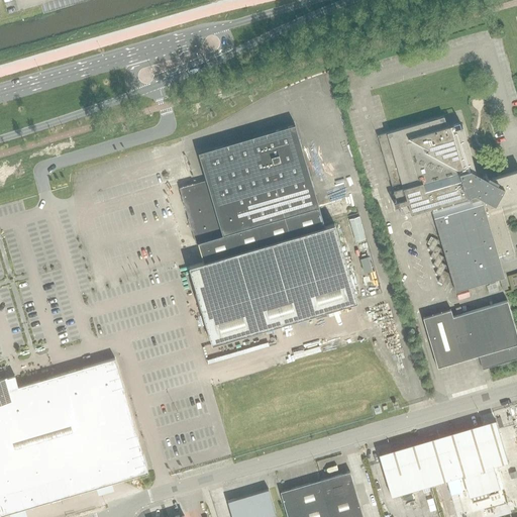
[(516,171),(497,178),(494,179),(484,173),(483,176),(476,172),(462,126),(460,126),(459,122),(446,125),(443,116),(377,135),(397,201),(395,202),(394,203),(394,204),(395,205),(396,205),(397,205),(398,205),(401,215),(429,206),(430,210),(432,211),(432,212),(455,291),(504,277),(497,253),(504,251),(506,256),(514,254),(499,202),(516,196),(516,171)]
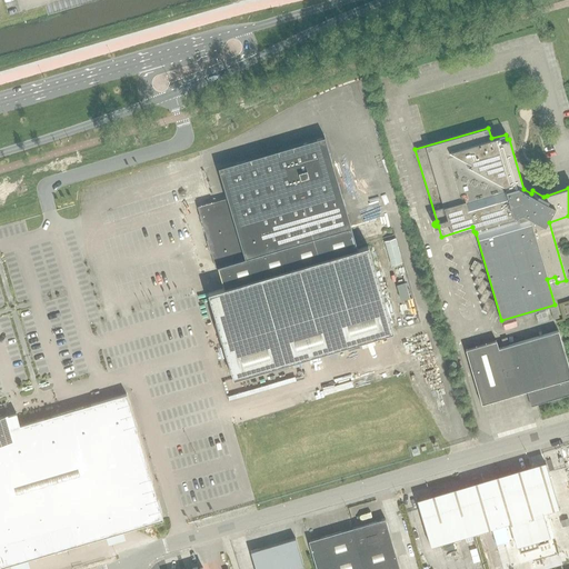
[(325,137),(323,137),(218,168),(227,198),(198,207),(202,221),(210,252),(206,258),(208,265),(215,267),(215,268),(218,267),(222,282),(356,242),(325,137)]
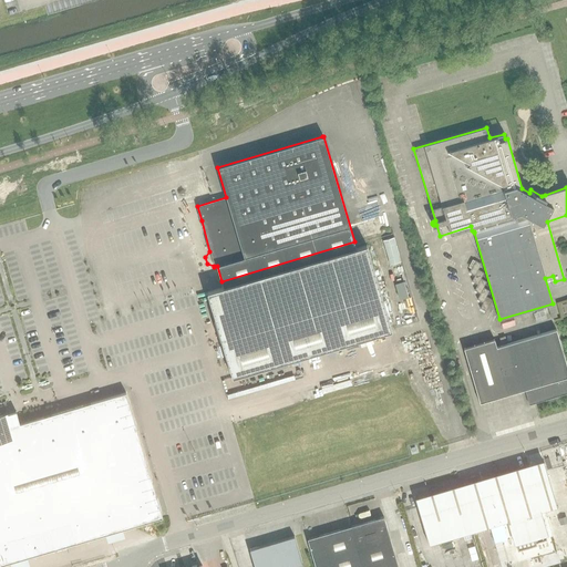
[(383,240),(390,265),(401,261),(394,237),(383,240)]
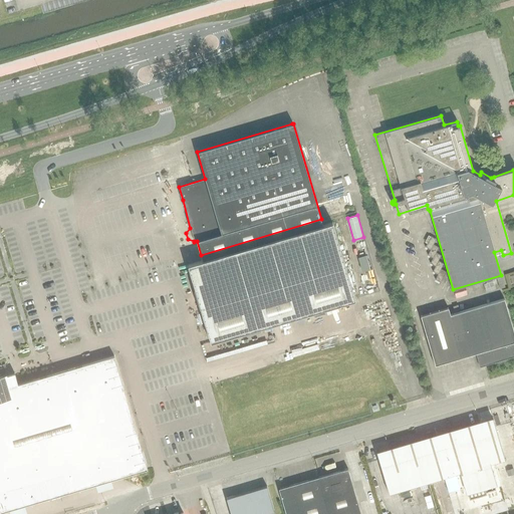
[(188,265),(211,342),(355,299),(332,222),(323,225),(321,219),(201,255),(203,261),(188,265)]
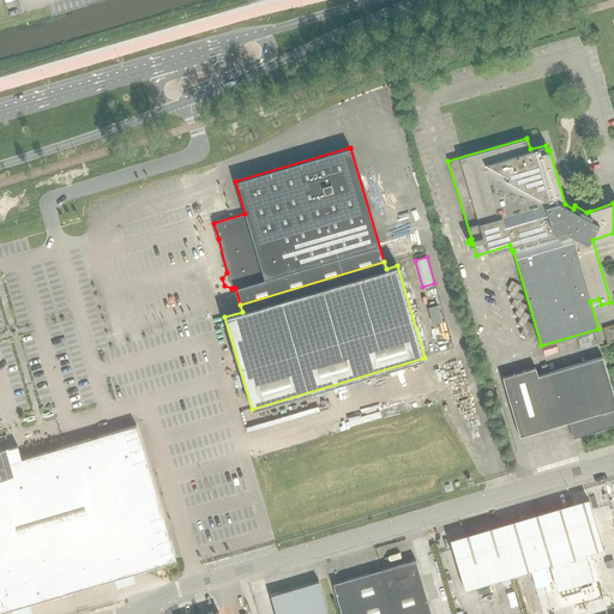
[(515,283),(509,295),(515,299),(518,293),(522,286),(515,283)]
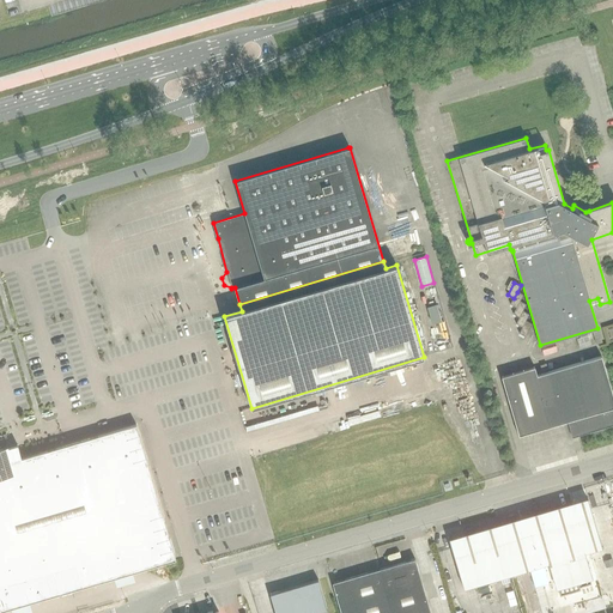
[(514,298),(510,304),(516,308),(520,302),(523,296),(517,292),(514,298)]
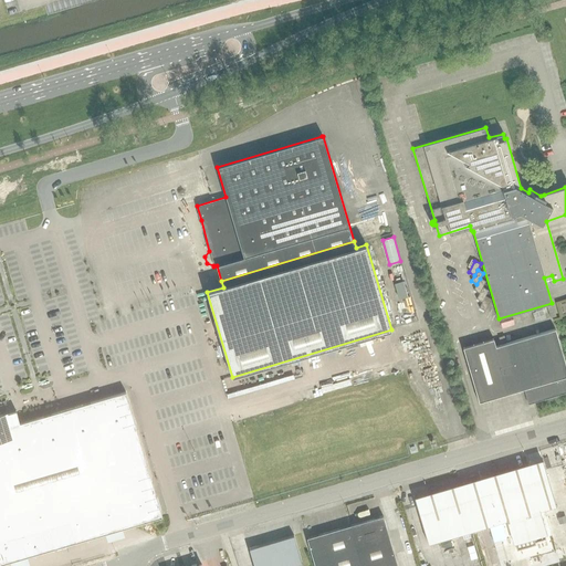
[(396,281),(400,295),(409,292),(405,278),(396,281)]
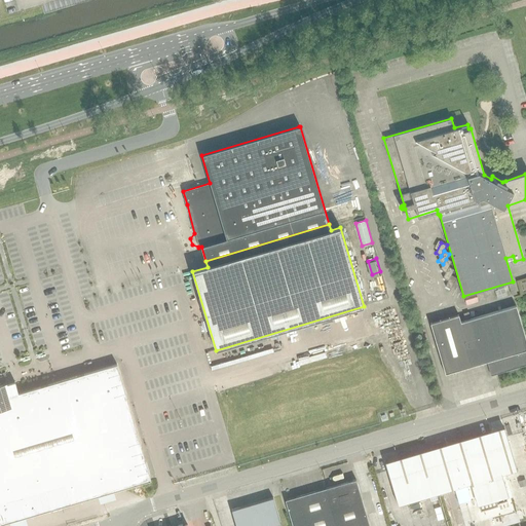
[(443,264),(441,269),(446,272),(449,267),(451,262),(446,259),(443,264)]
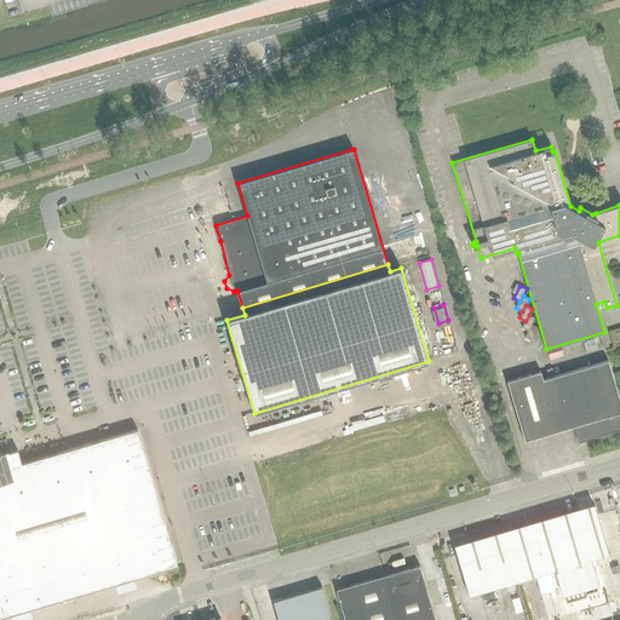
[(526,321),(522,328),(528,331),(532,325),(535,319),(529,315),(526,321)]
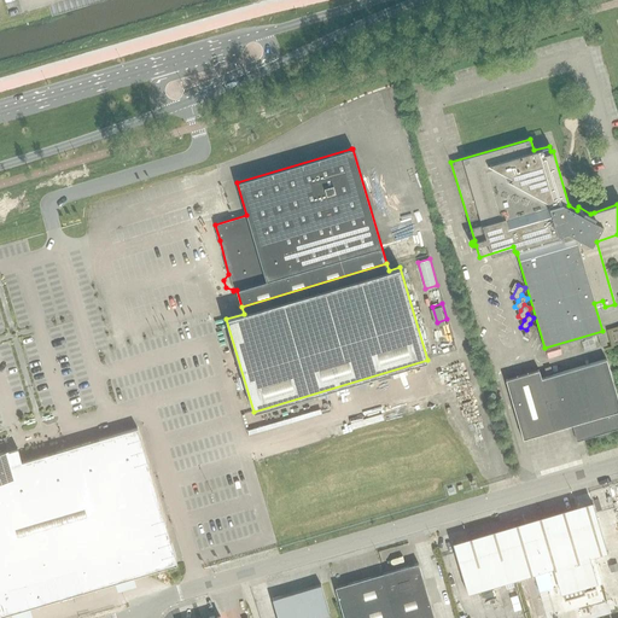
[(526,330),(523,337),(530,340),(536,327),(530,324),(526,330)]
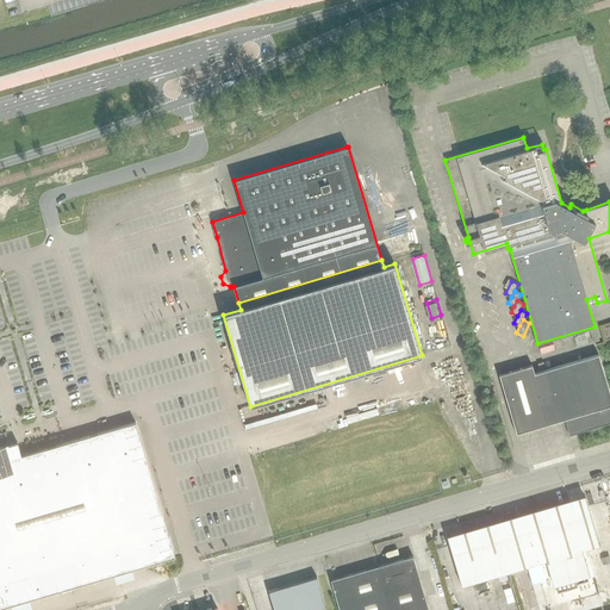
[(499,374),(516,434),(564,419),(567,431),(576,429),(577,434),(609,423),(609,394),(598,355),(534,373),(531,365),(499,374)]
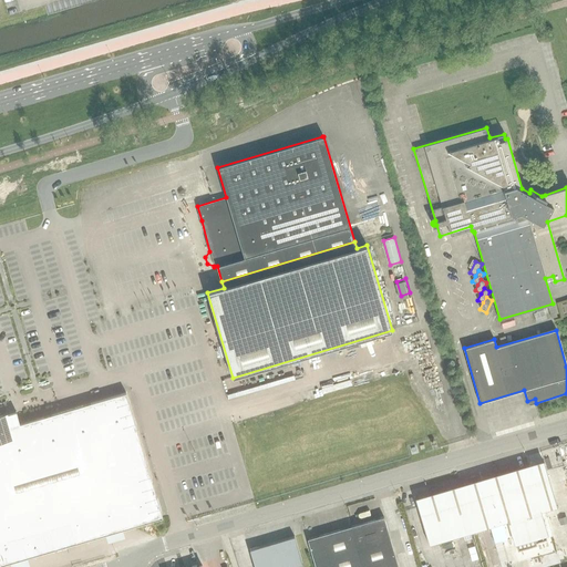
[(0,565),(130,527),(163,517),(125,393),(11,426),(8,413),(0,414),(0,565)]
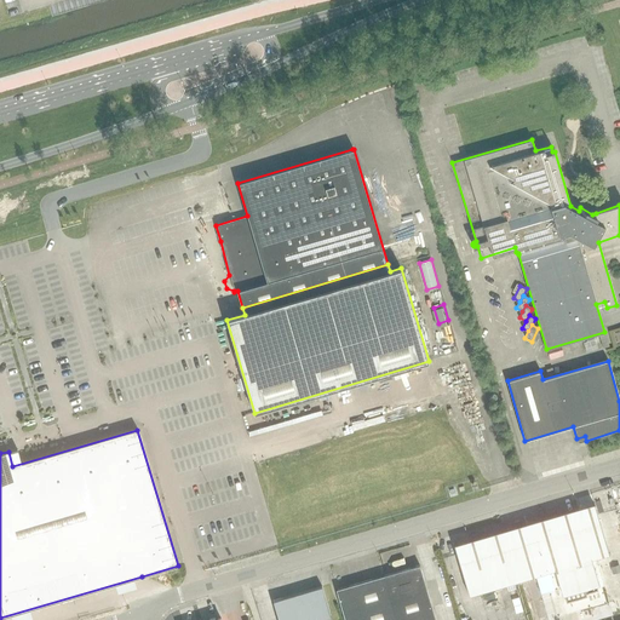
[(586,600),(585,593),(598,590),(589,560),(609,554),(595,506),(560,517),(558,511),(546,515),(547,521),(526,527),(523,521),(511,524),(514,530),(505,533),(455,547),(469,595),(515,581),(556,569),(563,592),(567,606),(586,600)]
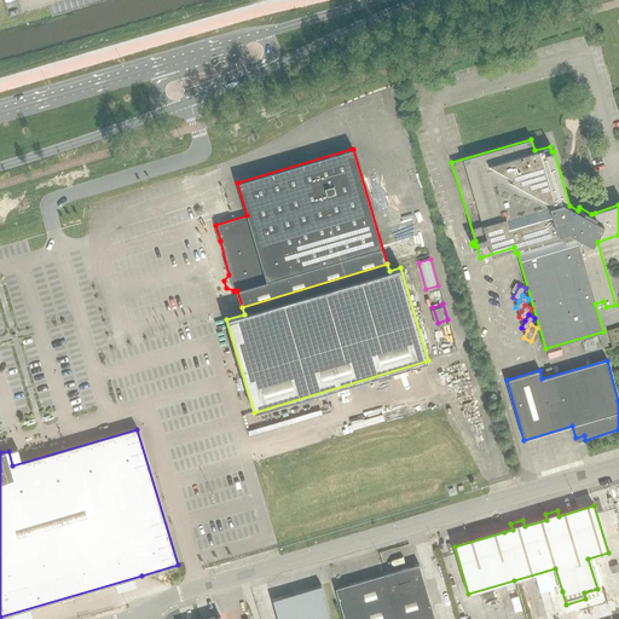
[(395,618),(434,618),(418,565),(383,576),(395,618)]
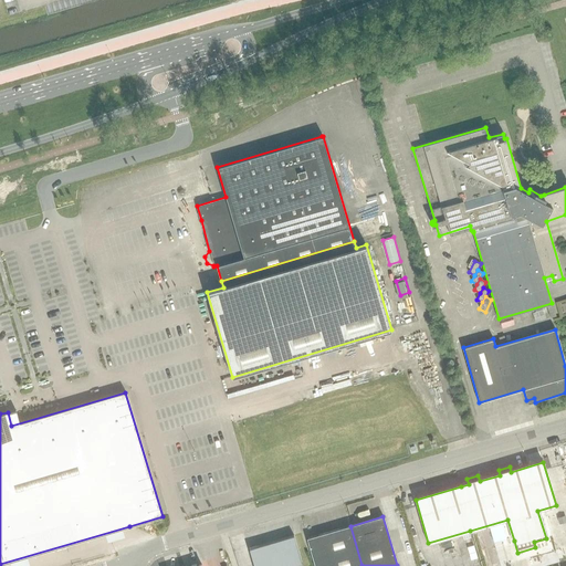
[(307,538),(315,565),(362,565),(350,526),(307,538)]
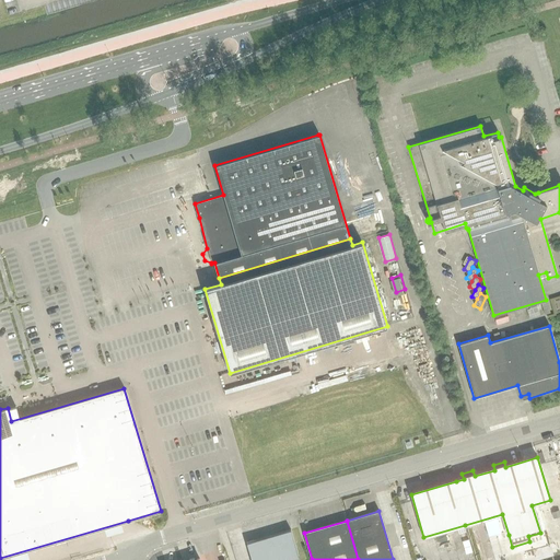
[(246,543),(251,559),(288,559),(299,557),(291,529),(246,543)]
